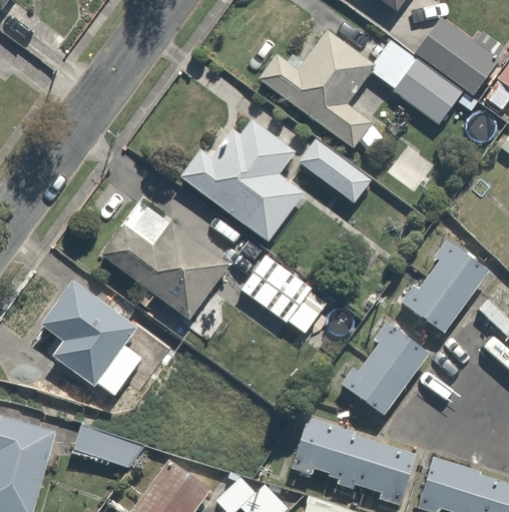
[(9,0),(0,0),(0,30),(54,70),(67,53),(58,47),(61,42),(8,2),(9,0)]
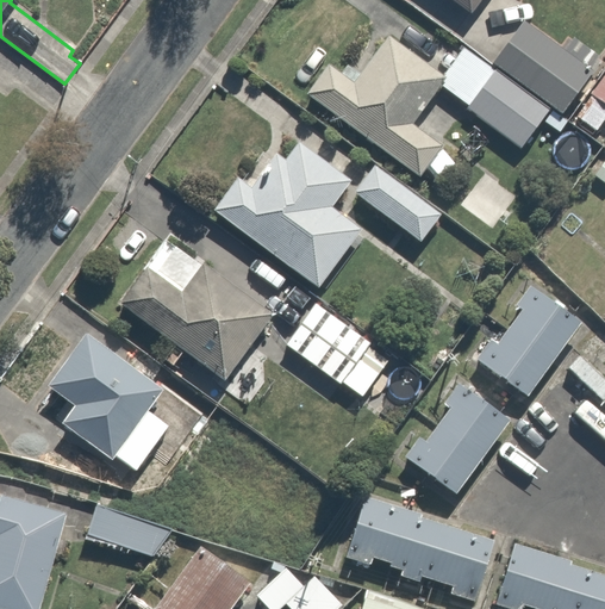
[(450,0),(468,13),(478,0),(450,0)]
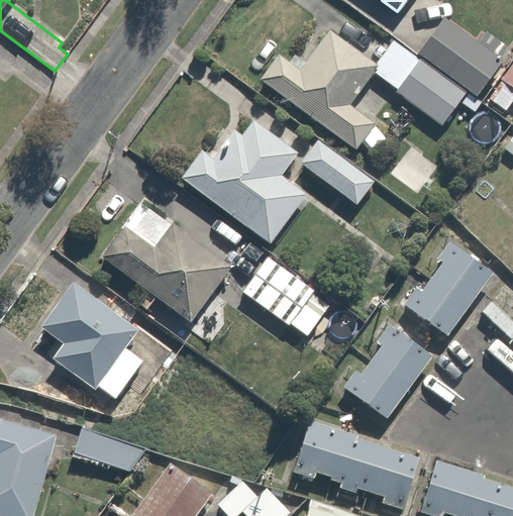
[(444,16),(419,50),(476,92),(501,58),(444,16)]
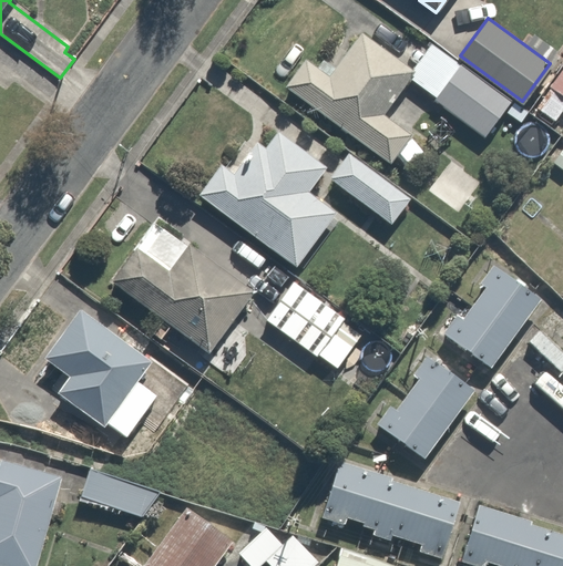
[(392,121),(377,109),(411,62),(367,29),(331,76),(306,57),(287,80),(392,160),(428,114),(408,100),(392,121)]
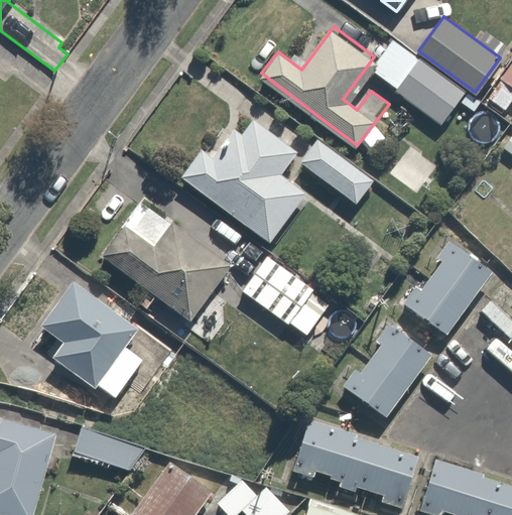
[(395,42),(374,71),(442,123),(465,94),(395,42)]
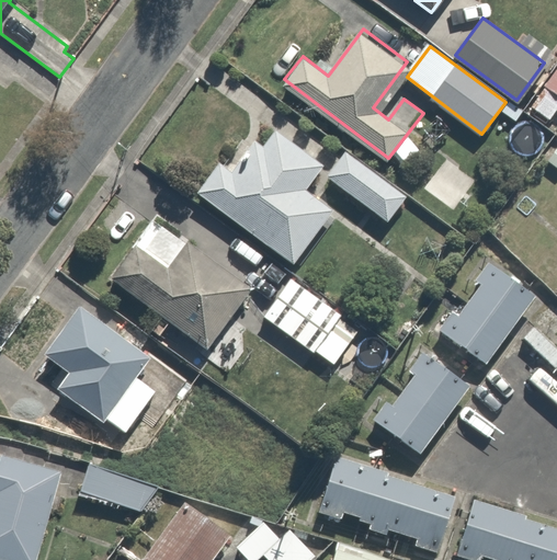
[(556,65),(544,84),(556,92),(556,65)]
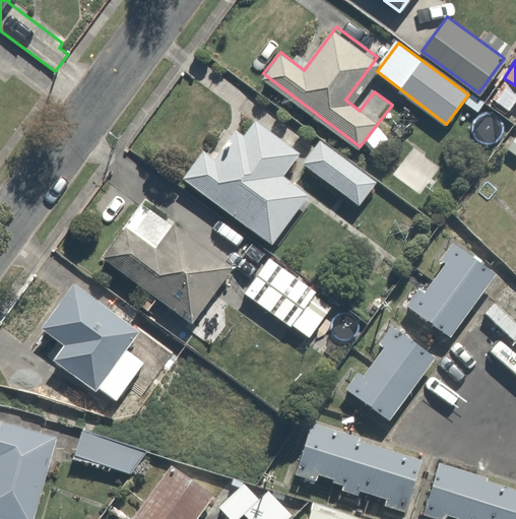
[(200,150),(181,175),(271,248),(315,194),(284,171),(301,150),(259,117),(243,136),(239,133),(215,163),(200,150)]
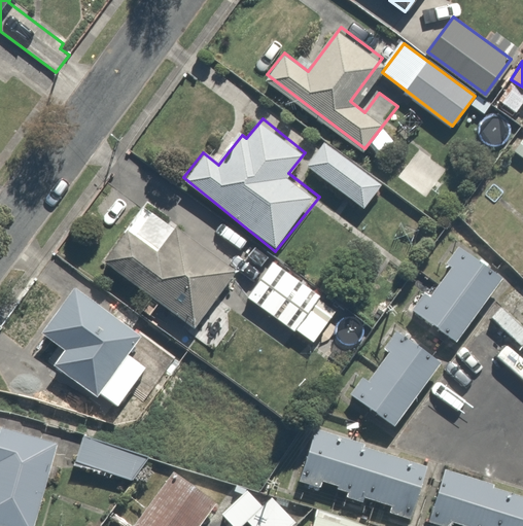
[(323,141),(306,165),(360,206),(378,182),(323,141)]
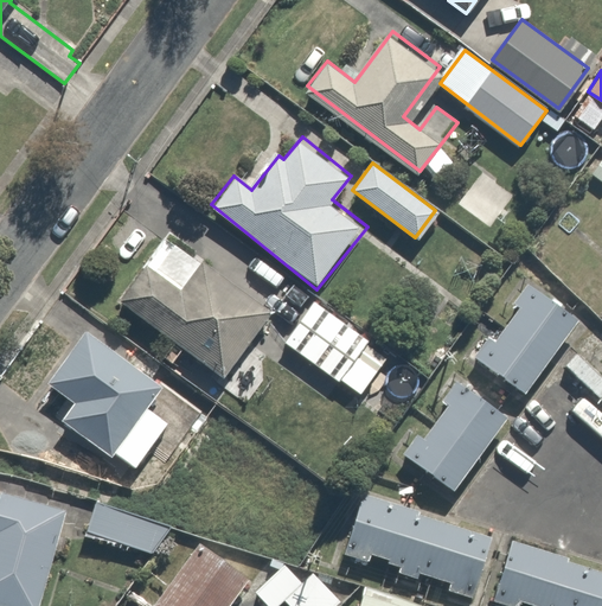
[(170,234),(122,301),(229,375),(275,307),(170,234)]
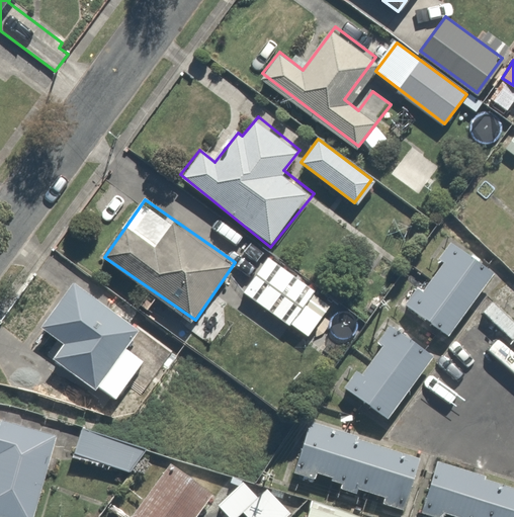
[(488,270),(448,241),(434,260),(441,265),(425,287),(418,282),(405,300),(445,330),(488,270)]
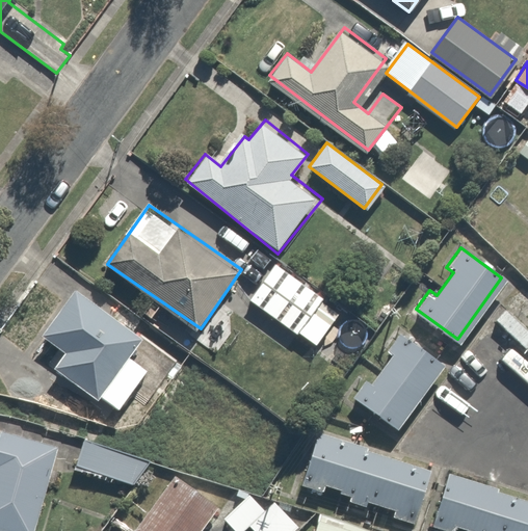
[(326,298),(275,262),(242,310),(293,345),(326,298)]
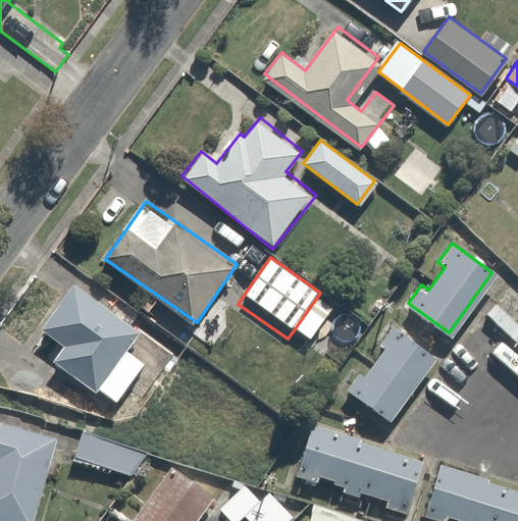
[(72,283),(41,328),(64,346),(54,360),(95,389),(97,386),(118,402),(147,362),(124,346),(137,329),(72,283)]
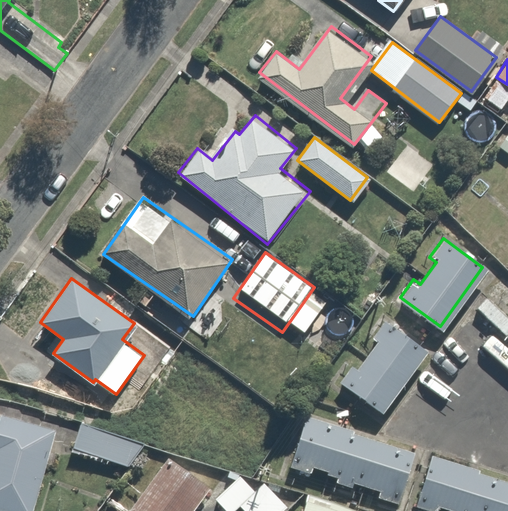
[(507,315),(489,296),(477,308),(507,337),(507,315)]
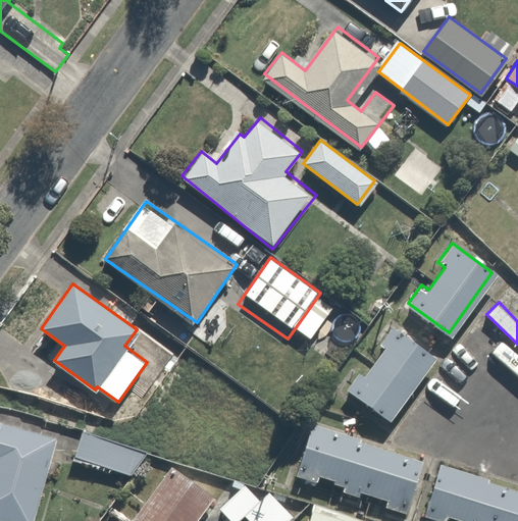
[(429,358),(389,330),(378,346),(382,349),(367,372),(363,369),(347,393),(387,420),(429,358)]
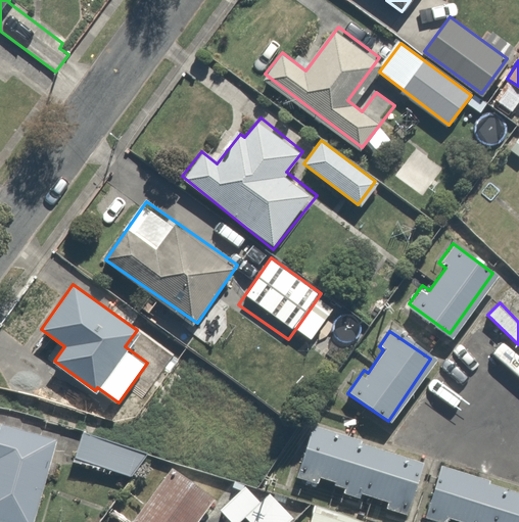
[(359,495),(360,491),(388,500),(386,506),(409,513),(424,458),(312,426),(296,477),(319,484),(321,476),(348,484),(346,491),(359,495)]
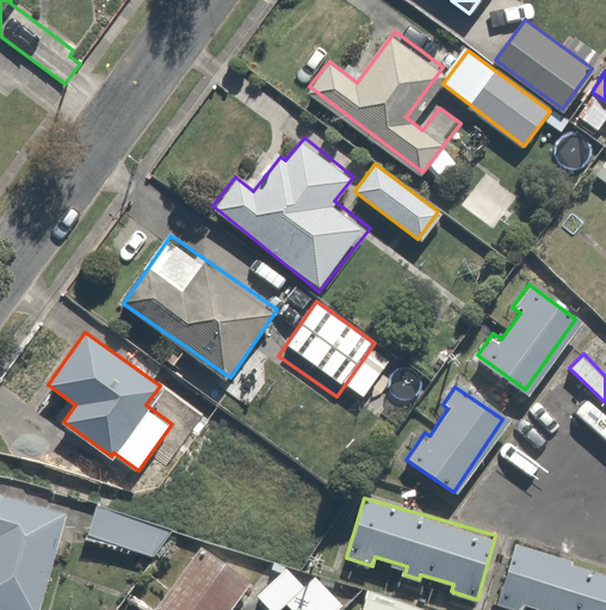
[(131,546),(160,555),(171,524),(100,499),(86,542),(128,556),(131,546)]
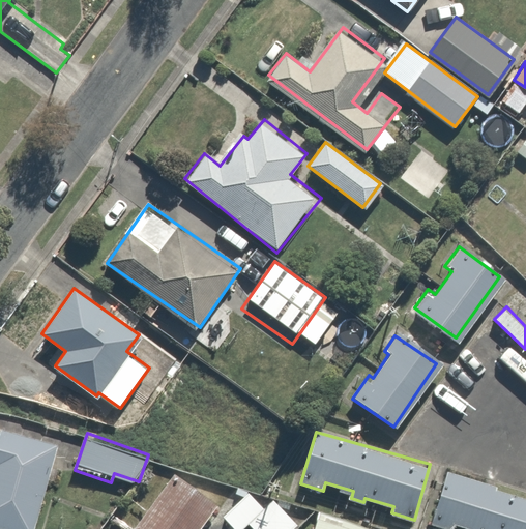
[(34,528),(54,447),(0,434),(0,527),(6,528),(34,528)]
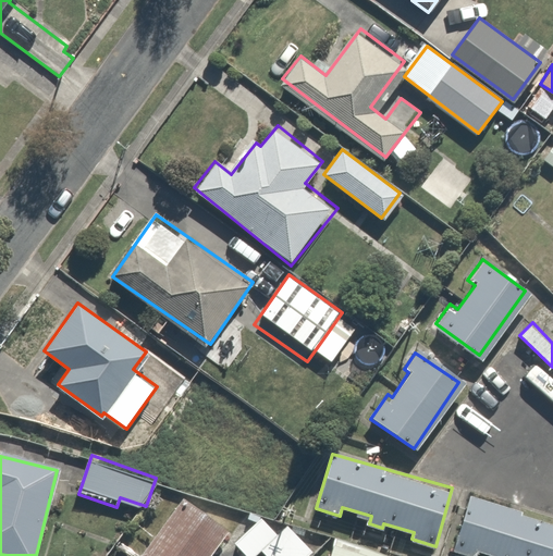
[(552,519),(467,498),(454,551),(474,555),(478,555),(479,552),(494,555),(552,555),(552,519)]
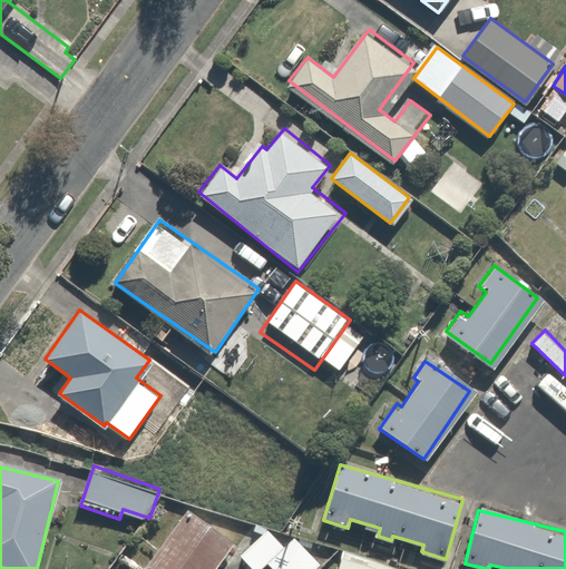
[(185,511),(142,568),(210,568),(228,543),(185,511)]
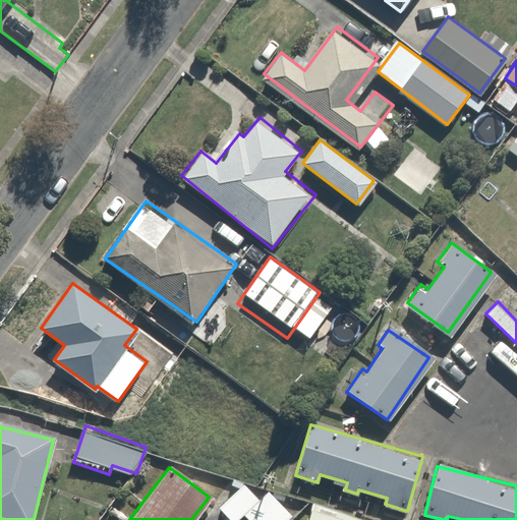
[(244,482),(220,509),(231,519),(239,519),(242,517),(245,519),(283,519),(292,511),(267,488),(260,497),(244,482)]
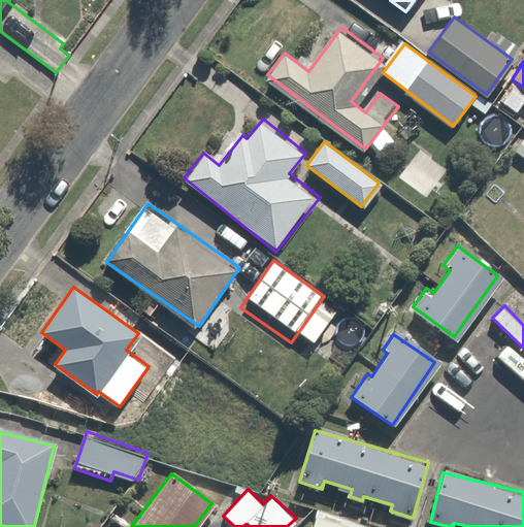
[(370,526),(317,511),(310,526),(370,526)]
